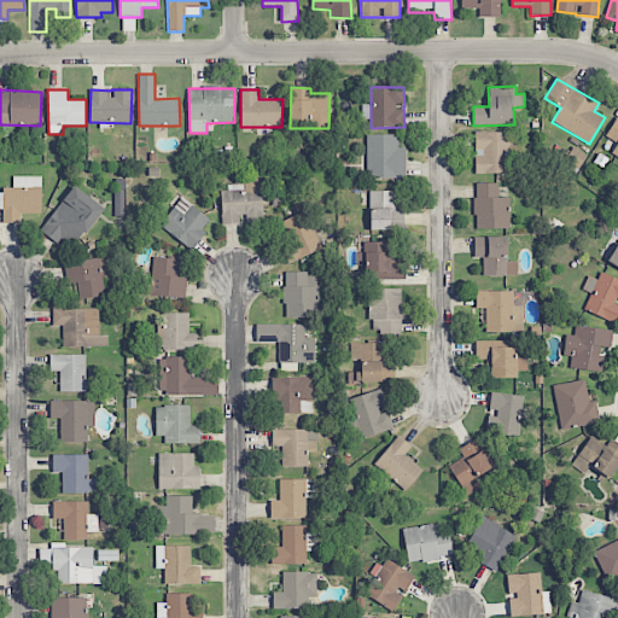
[(612,153),(617,157),(617,116),(605,136),(617,144),(612,153)]
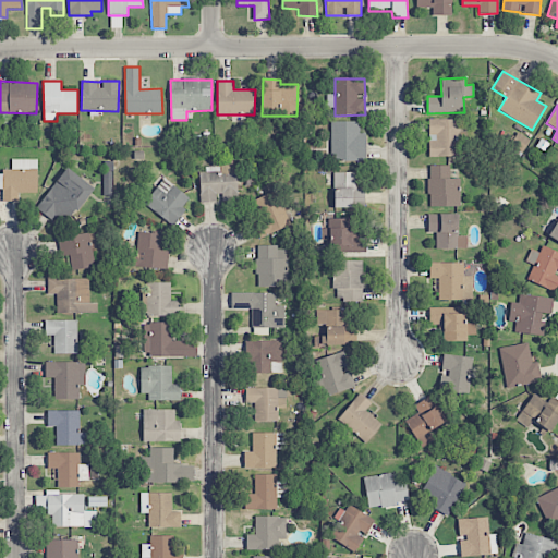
[(428,157),(455,157),(456,133),(463,133),(463,119),(429,119),(428,157)]
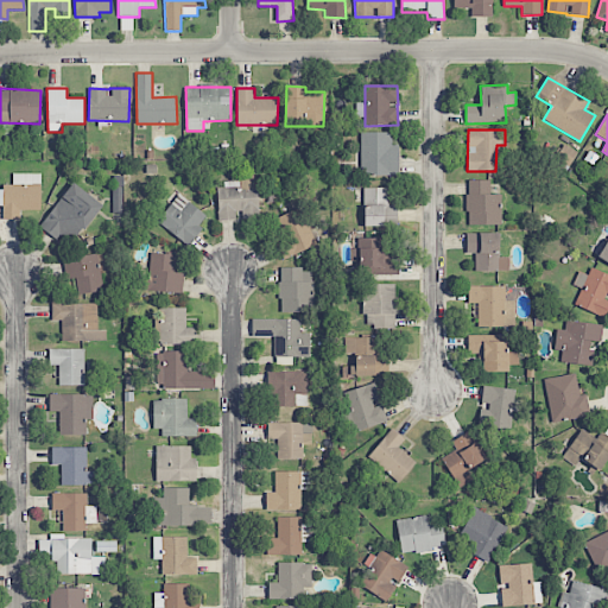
[(398,145),(392,145),(392,132),(360,133),(361,176),(399,176),(398,145)]
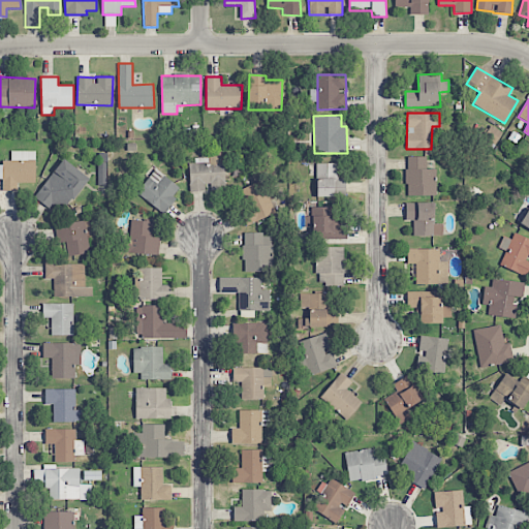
[(483,141),(495,147),(502,131),(489,126),(483,141)]
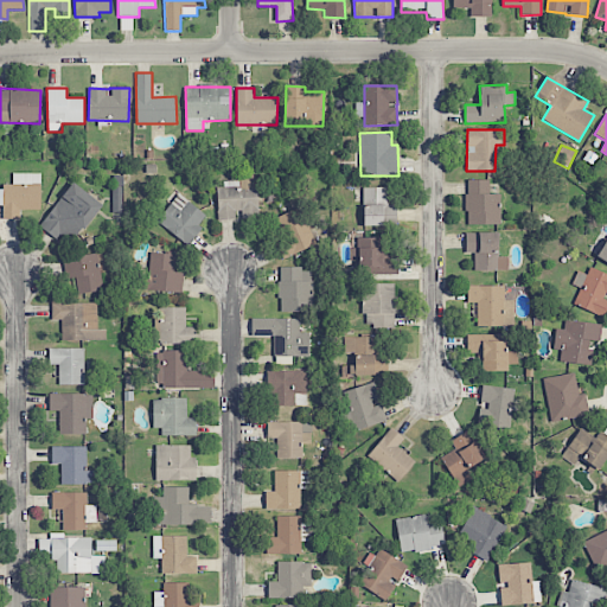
[(40,173),(13,174),(13,185),(2,185),(2,219),(20,219),(20,210),(40,210),(40,173)]
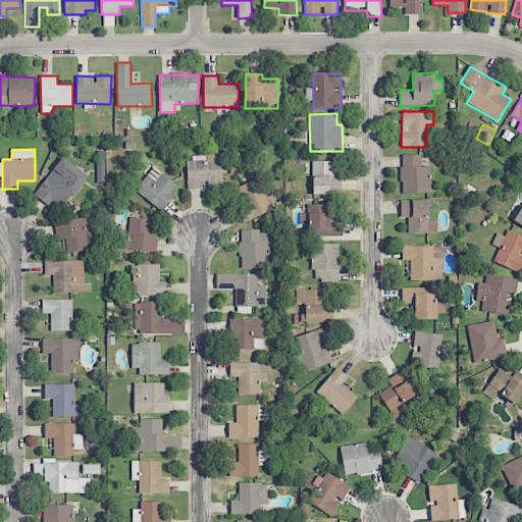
[(188,190),(205,189),(221,188),(220,152),(206,152),(207,161),(187,161),(188,190)]
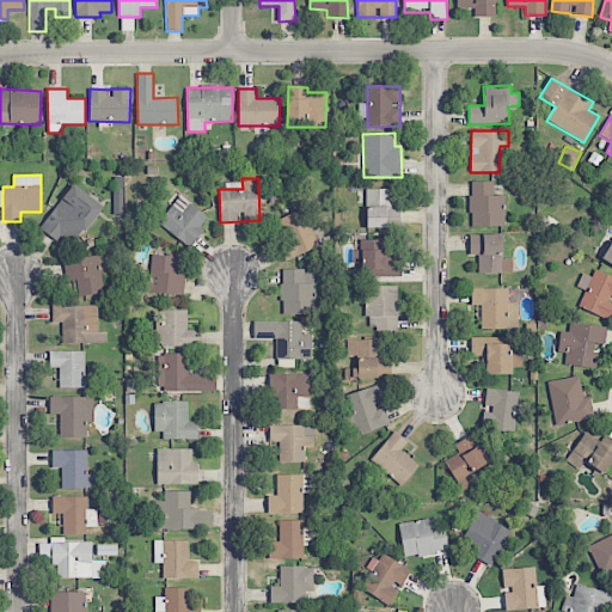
[(470,182),(471,227),(505,226),(505,195),(494,196),(494,182),(470,182)]
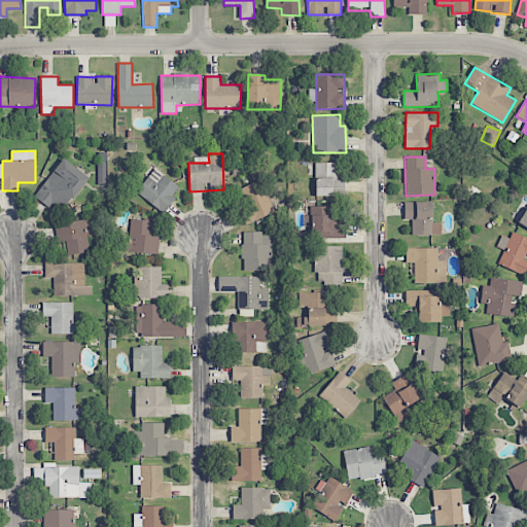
[(89,176),(62,159),(35,198),(50,208),(53,206),(63,213),(89,176)]
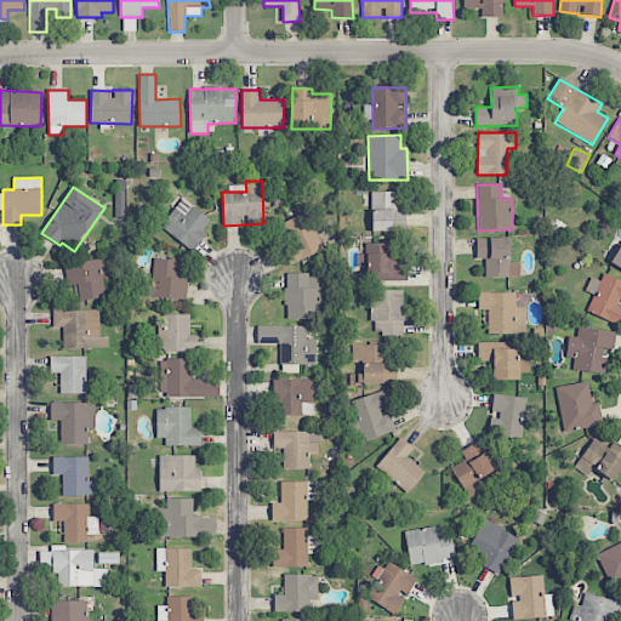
[(397,193),(371,192),(371,232),(406,232),(406,210),(397,210),(397,193)]
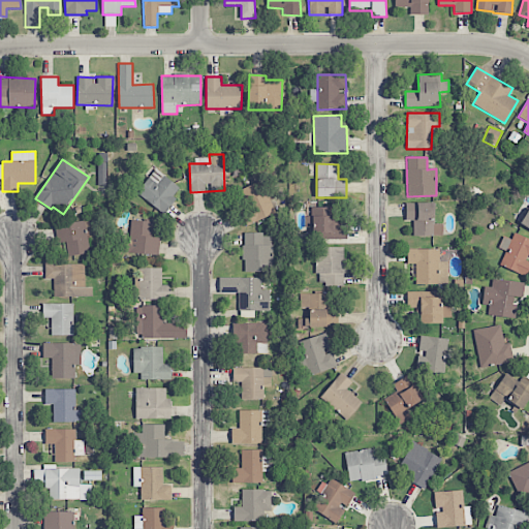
[(98,186),(106,186),(106,166),(98,166),(98,186)]
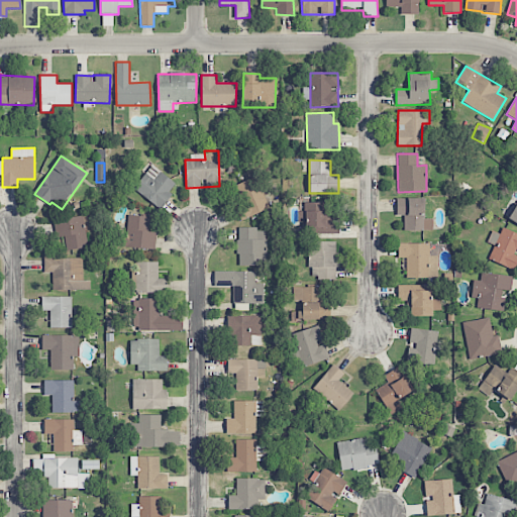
[(176,184),(152,165),(133,188),(160,210),(173,194),(170,191),(176,184)]
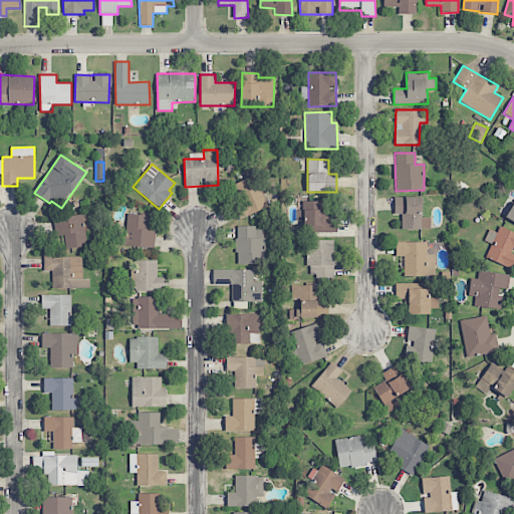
[(268,208),(263,195),(265,194),(257,175),(229,186),(242,218),(268,208)]
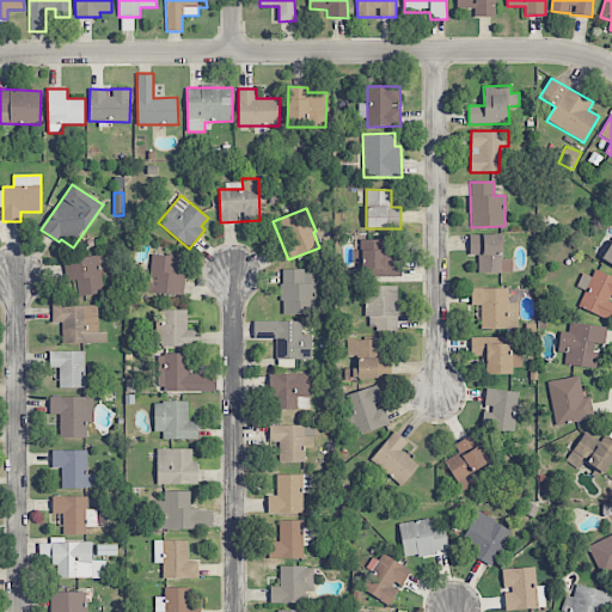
[(502,234),(469,234),(470,255),(478,255),(478,273),(512,273),(512,259),(502,259),(502,234)]
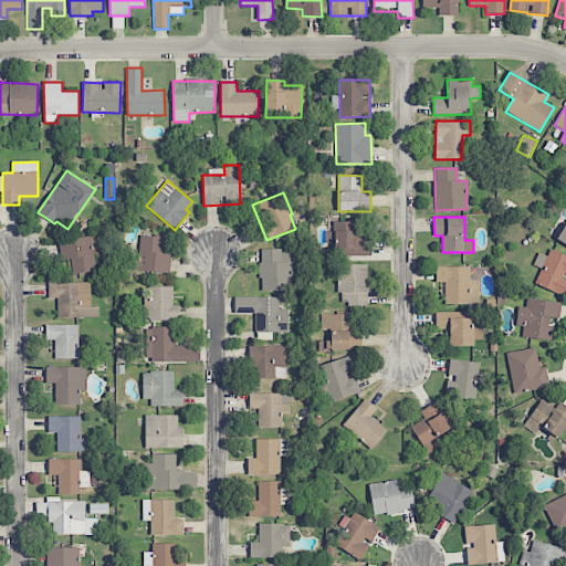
[(371,255),(371,240),(360,240),(359,221),(333,222),(333,231),(326,232),(326,243),(336,243),(336,257),(371,255)]
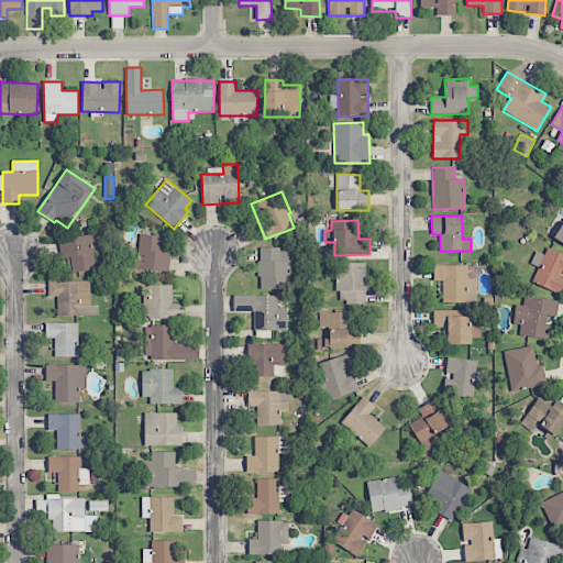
[(562,221),(553,238),(562,244),(562,221)]
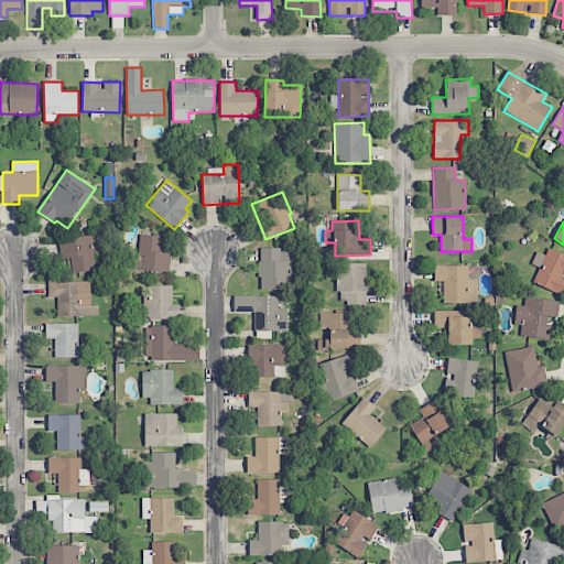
[(58,240),(62,259),(71,258),(74,273),(95,270),(93,251),(101,250),(99,235),(58,240)]
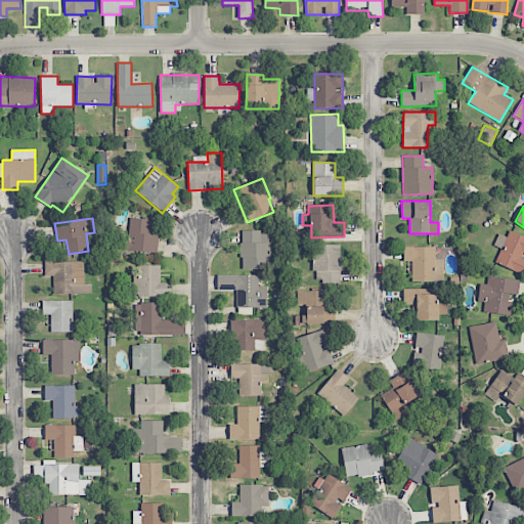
[(158,234),(150,234),(151,219),(129,218),(128,252),(158,253),(158,234)]
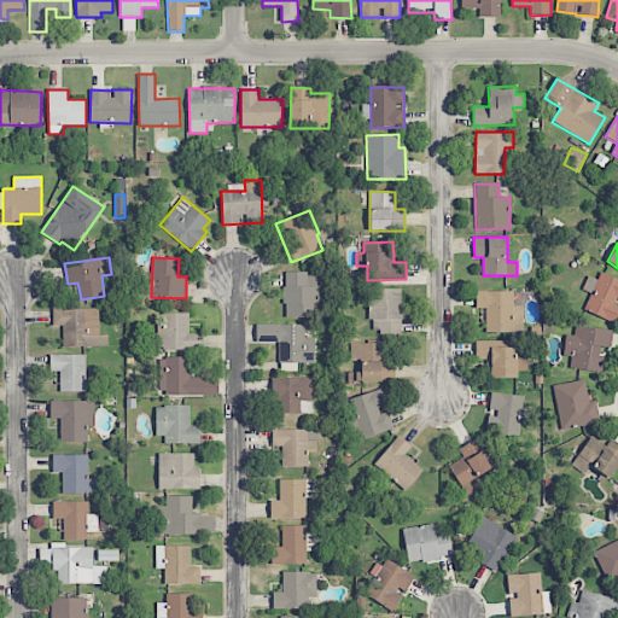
[(316,318),(318,274),(285,273),(284,318),(316,318)]
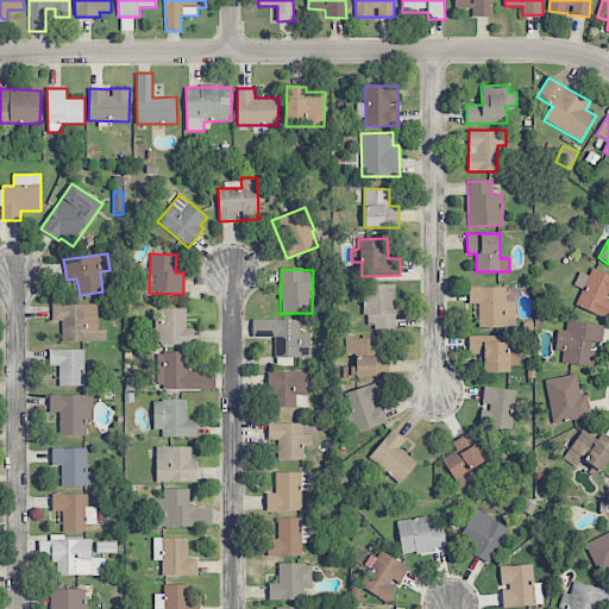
[(608,275),(592,269),(589,276),(579,271),(573,286),(582,289),(576,306),(606,318),(608,308),(608,275)]
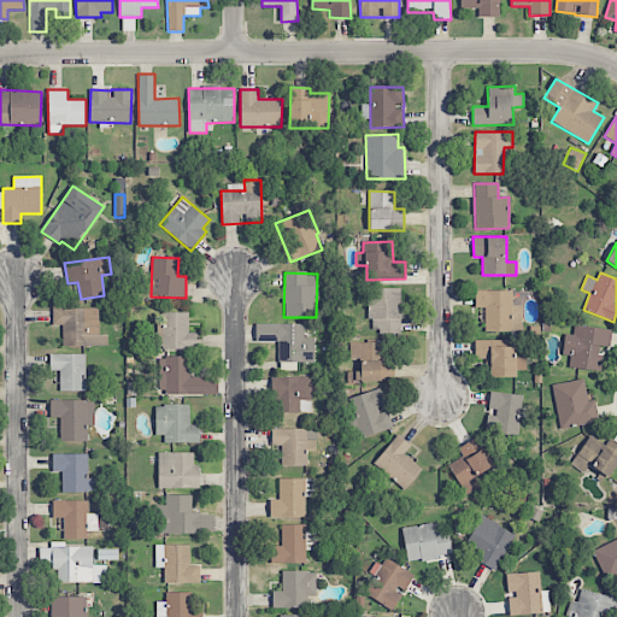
[(401,288),(369,288),(369,333),(401,333),(401,288)]
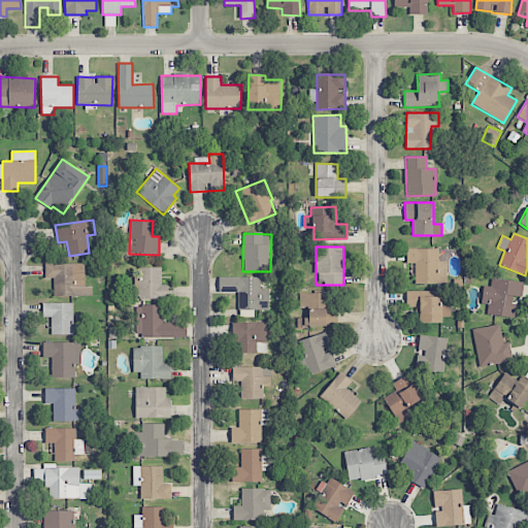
[(438,249),(406,249),(406,263),(415,263),(415,284),(448,284),(447,261),(438,262),(438,249)]
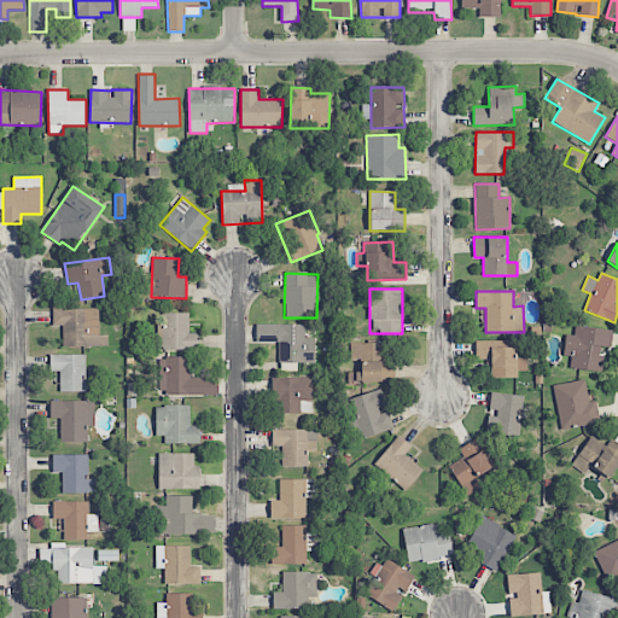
[(62,347),(108,347),(108,336),(99,336),(99,308),(53,309),(53,326),(62,326),(62,347)]
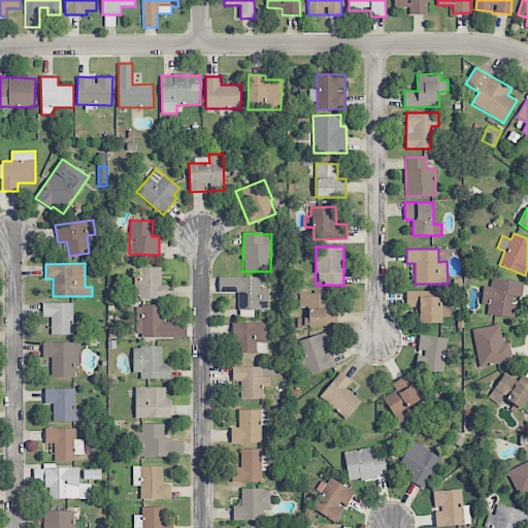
[(162,268),(140,267),(139,299),(169,299),(169,285),(161,285),(162,268)]
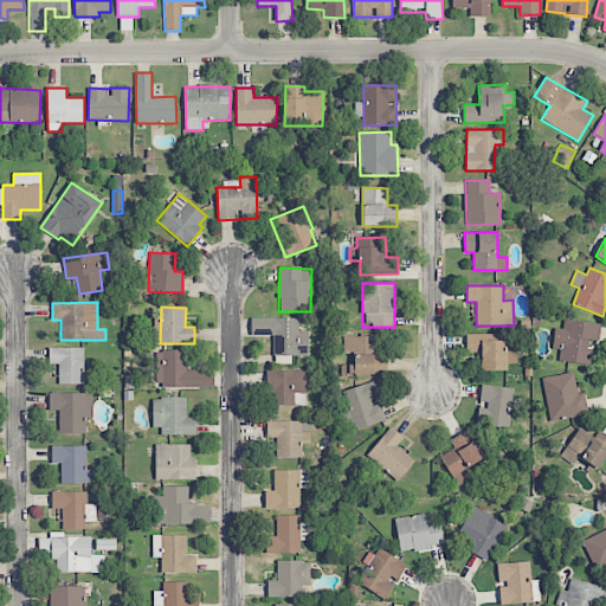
[(275,336),(274,363),(291,365),(291,356),(309,356),(309,333),(298,333),(298,320),(252,317),(251,335),(275,336)]
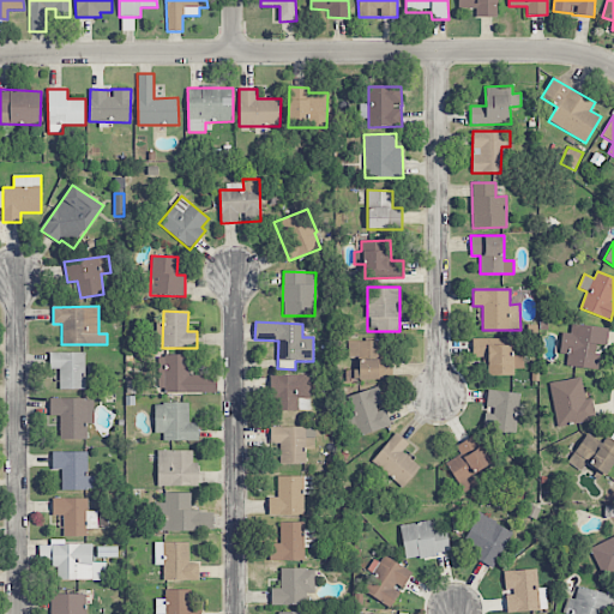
[(608,329),(571,324),(571,333),(563,332),(560,354),(569,355),(567,366),(596,369),(599,345),(607,345),(608,329)]
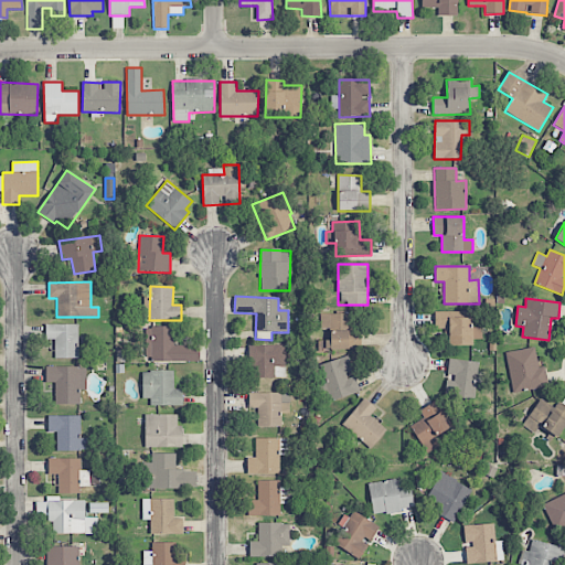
[(473,345),(473,340),(482,340),(482,327),(471,328),(471,317),(449,318),(449,311),(435,312),(435,329),(448,329),(449,345),(473,345)]
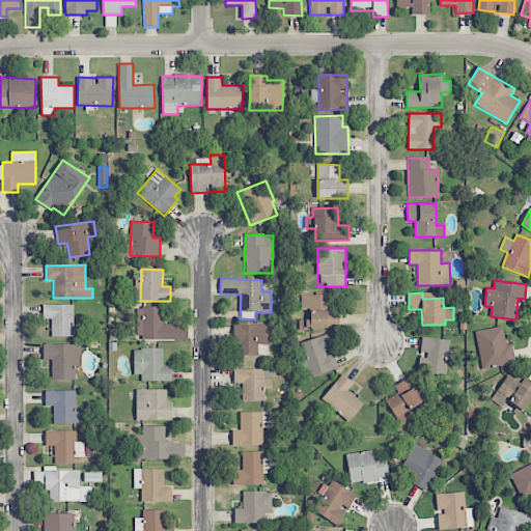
[(301,296),(301,309),(309,308),(309,319),(299,319),(299,329),(331,328),(330,295),(301,296)]
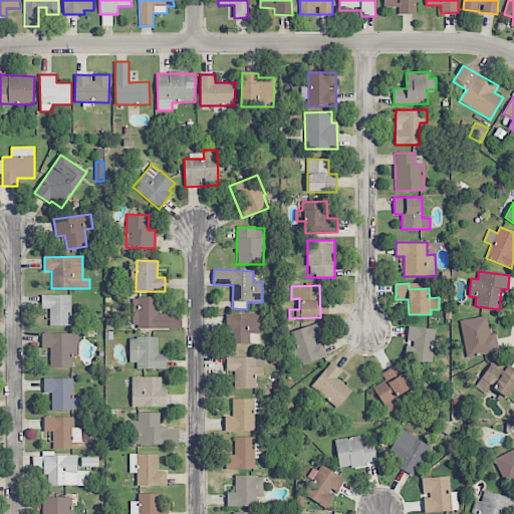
[(50,326),(71,325),(70,295),(41,296),(41,309),(49,309),(50,326)]
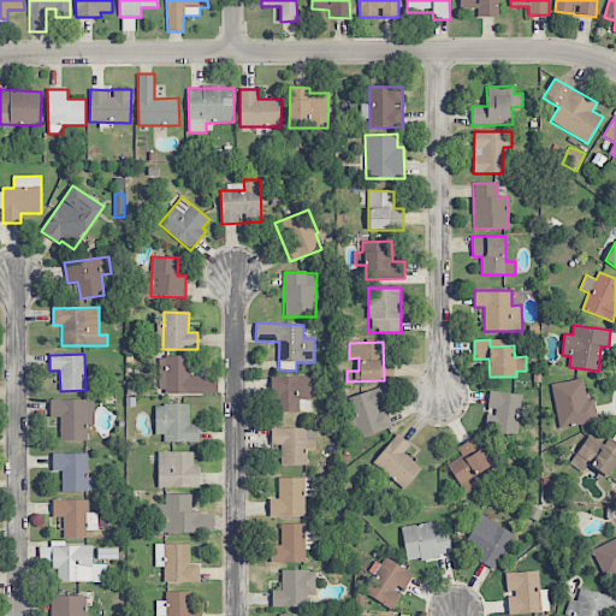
[(218,377),(189,377),(189,356),(159,356),(159,395),(218,394),(218,377)]
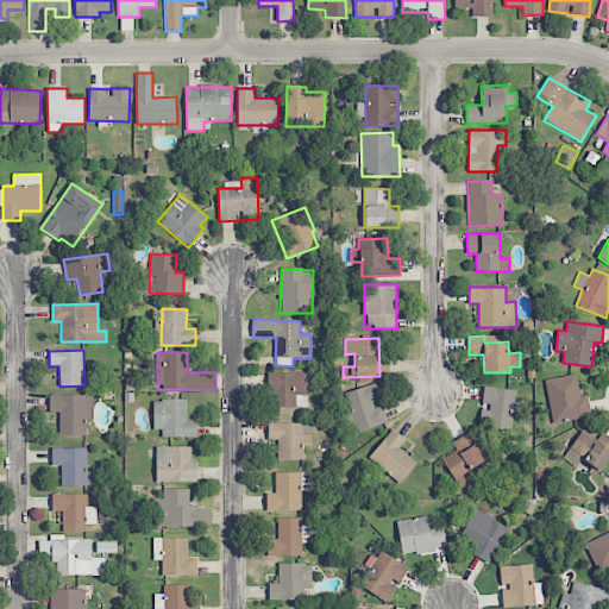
[(308,407),(307,372),(272,372),(274,408),(308,407)]
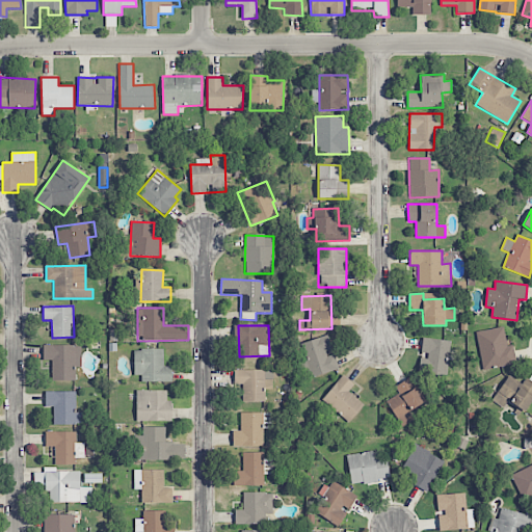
[(483,370),(516,365),(512,345),(507,346),(503,327),(477,333),(483,370)]
